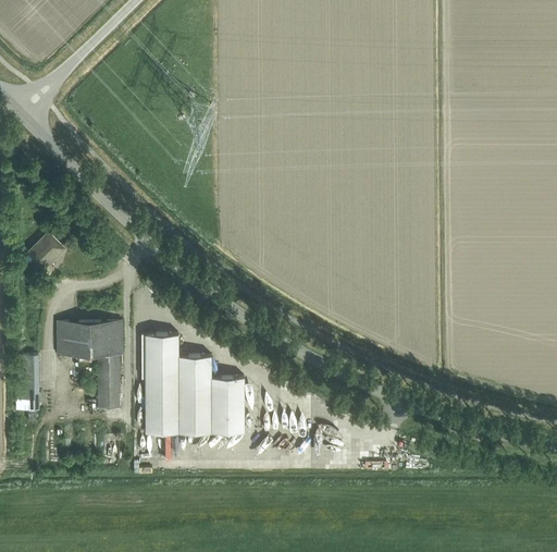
[(44,272),(64,253),(53,242),(45,249),(40,244),(28,257),(44,272)]
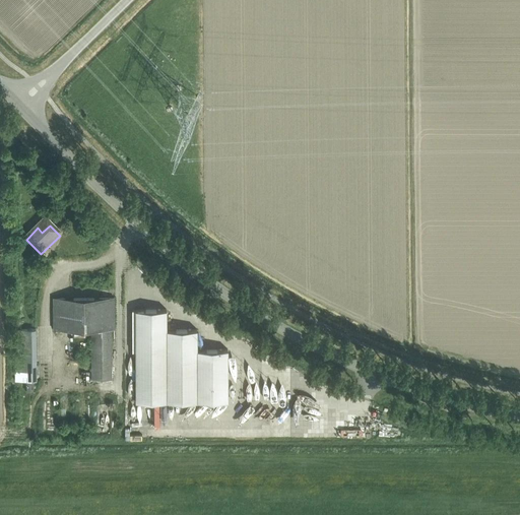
[(64,249),(59,254),(64,259),(69,254),(64,249)]
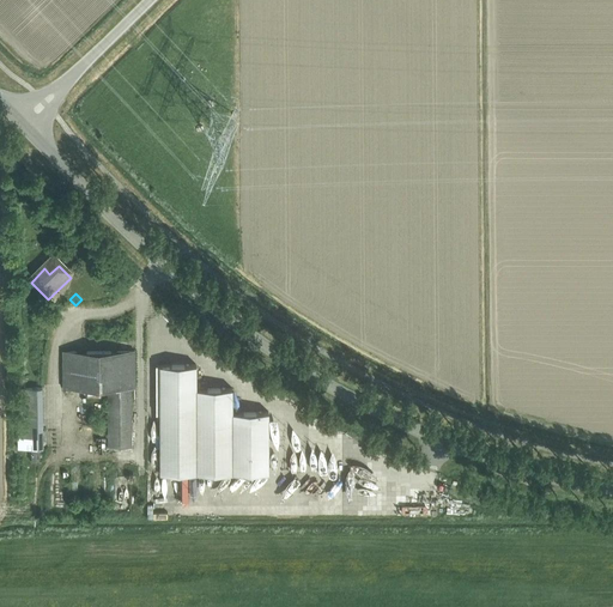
[(35,333),(48,333),(48,313),(35,313),(35,333)]
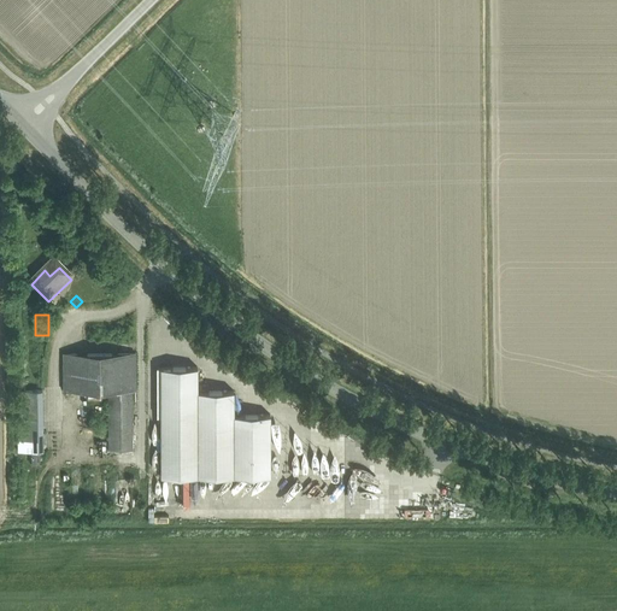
[(98,409),(107,409),(107,457),(133,457),(131,397),(135,397),(135,359),(63,360),(63,397),(98,397),(98,409)]
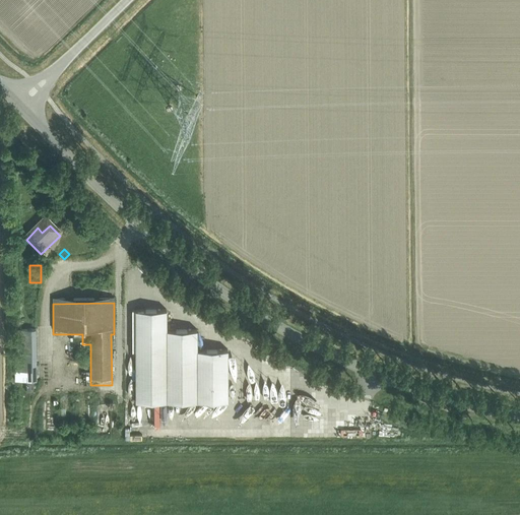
[(135,315),(135,406),(228,406),(228,355),(197,355),(196,334),(166,335),(166,315),(135,315)]
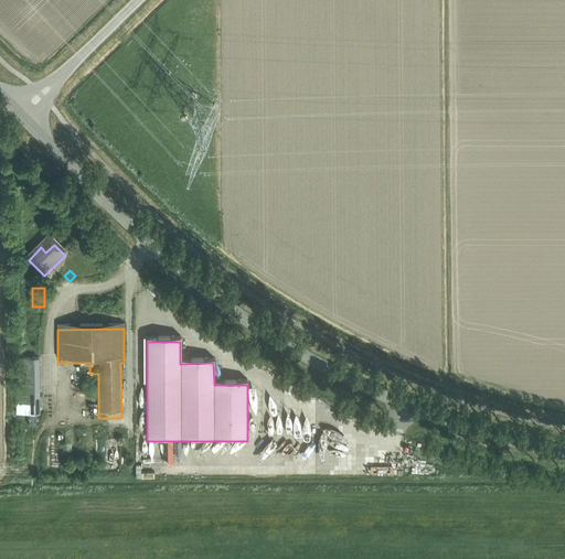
[(39,363),(16,363),(17,419),(39,419),(39,363)]
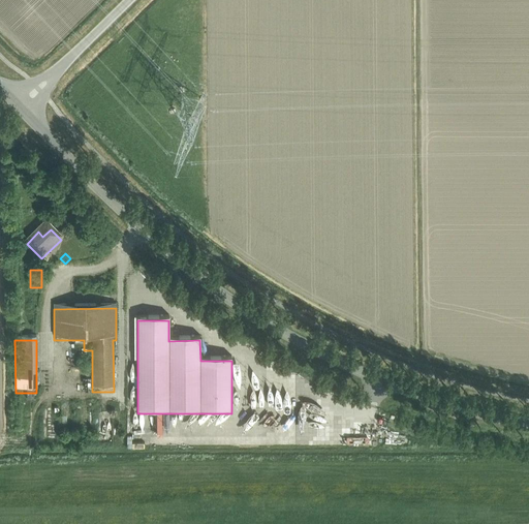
All buildings are outlined.
